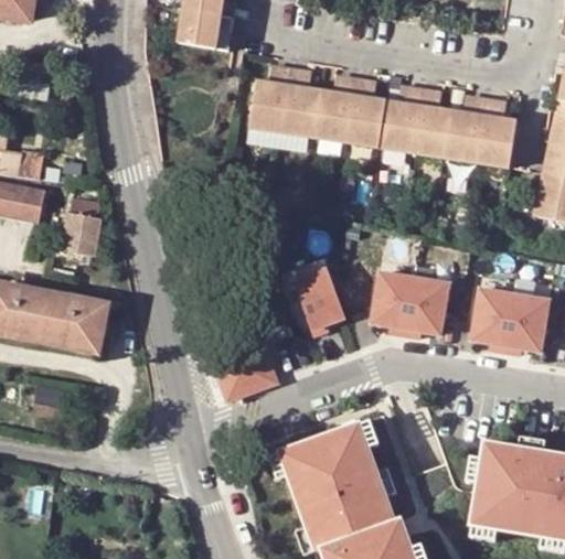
[(0,0),(0,13),(31,19),(33,0),(0,0)]
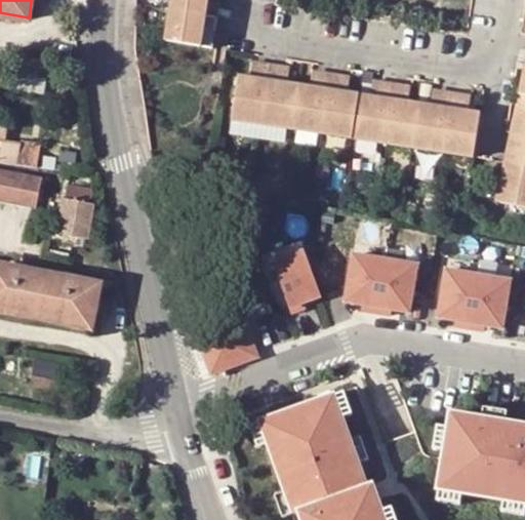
[(167,0),(162,39),(201,46),(206,0),(167,0)]
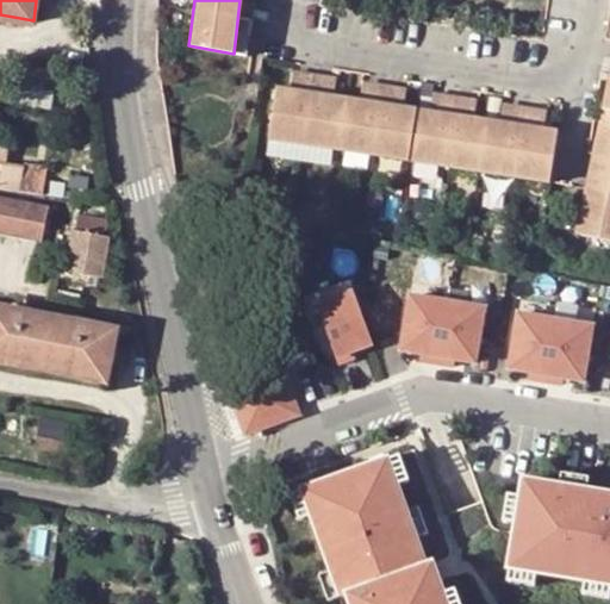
[(240,0),(234,54),(247,56),(255,0),(240,0)]
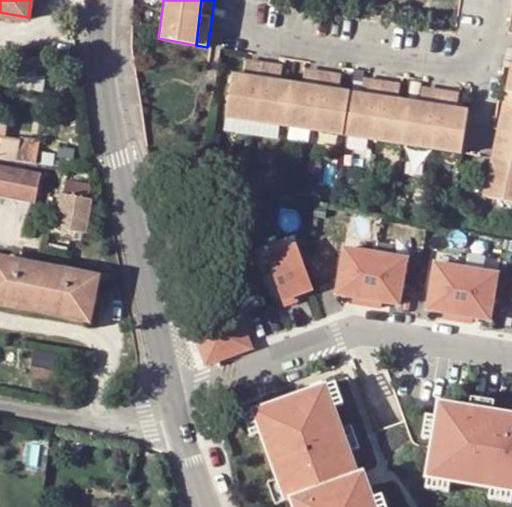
[(447,151),(459,105),(453,105),(455,90),(428,86),(425,100),(393,95),(394,81),(368,77),(366,91),(332,86),(333,71),(308,68),(305,82),(274,77),(276,62),(250,58),(248,73),(231,71),(224,116),(447,151)]
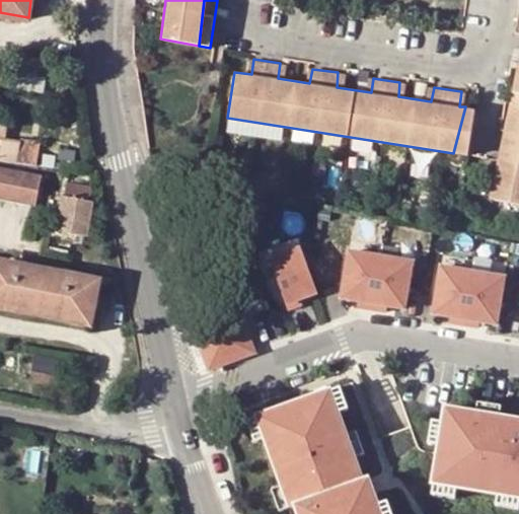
[(518,135),(518,137),(513,164),(496,160),(488,199),(518,204),(518,64),(517,64),(503,131),(518,135)]
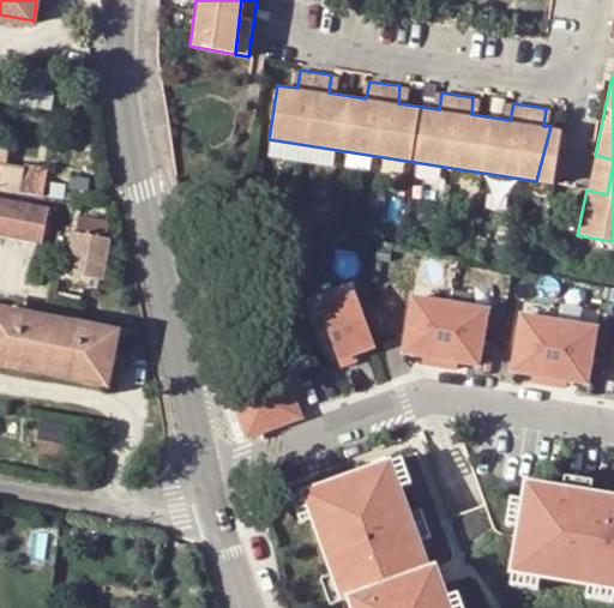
[(50,112),(53,90),(19,85),(16,106),(50,112)]
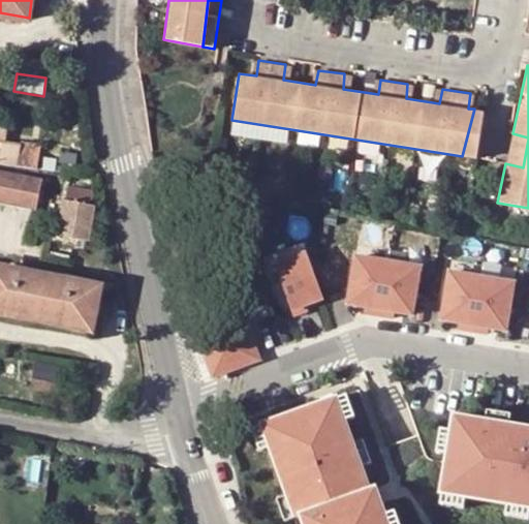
[(475,159),(483,111),(474,109),(462,156),(475,159)]
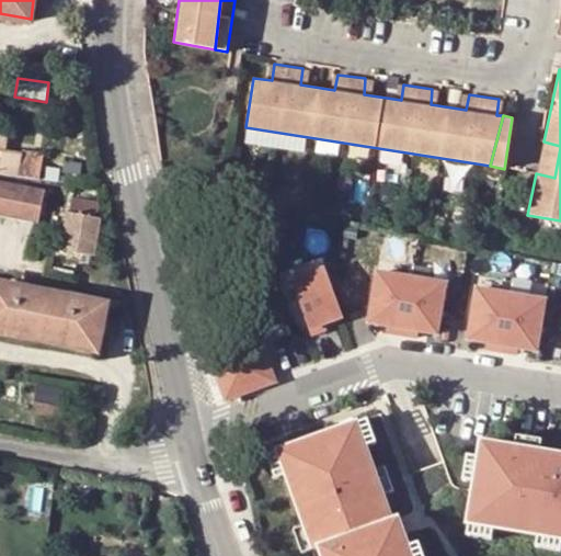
[(560,146),(544,142),(536,173),(554,178),(560,148),(560,146)]
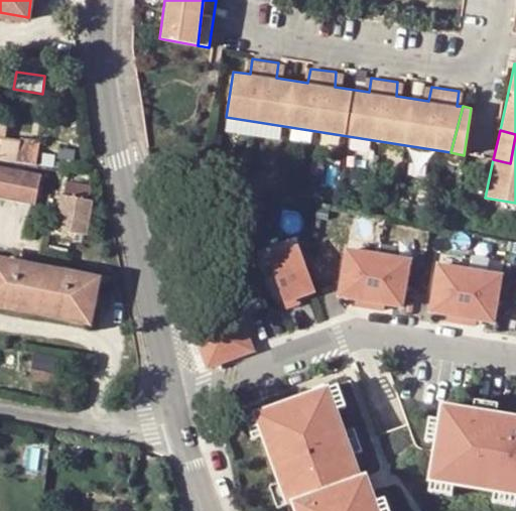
[(0,158),(33,163),(37,139),(20,137),(20,136),(0,132),(0,158)]
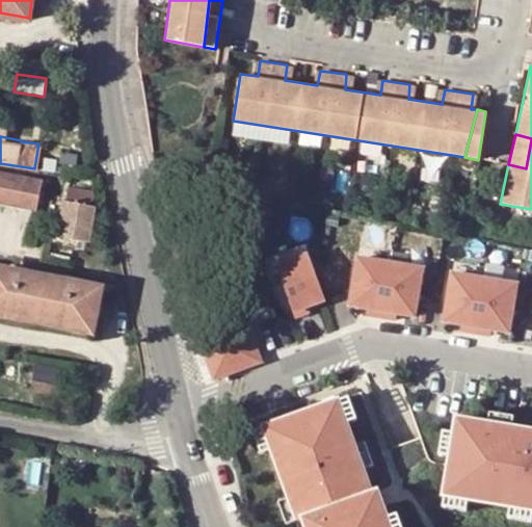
[(43,177),(0,167),(0,199),(36,207),(43,177)]
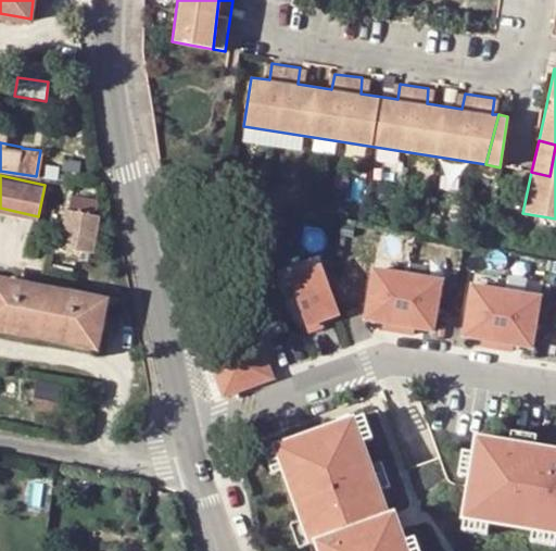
[(64,245),(81,249),(88,212),(71,209),(64,245)]
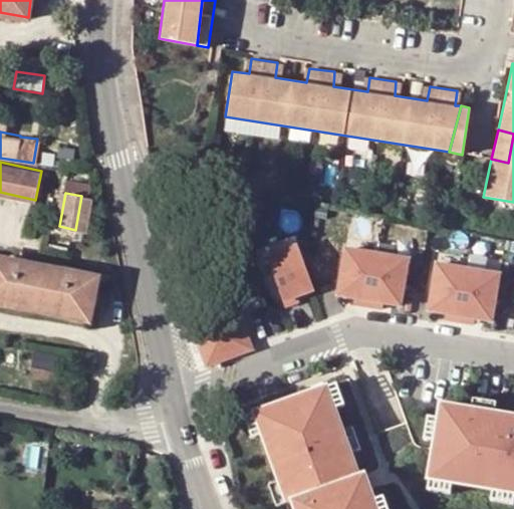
[(94,199),(81,196),(75,230),(87,232),(94,199)]
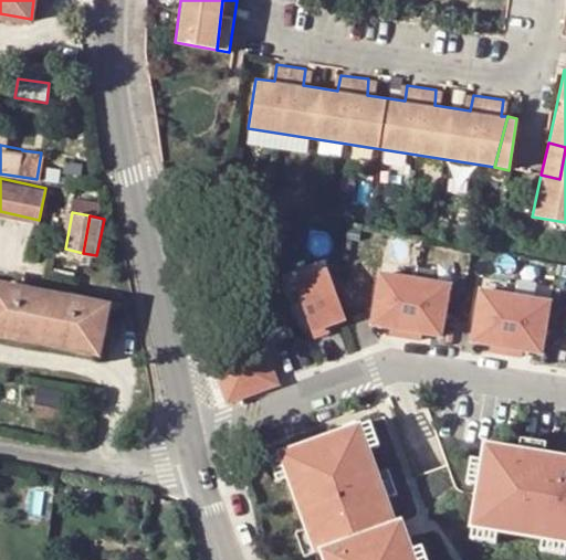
[(329,266),(295,277),(315,333),(331,327),(328,320),(347,314),(329,266)]
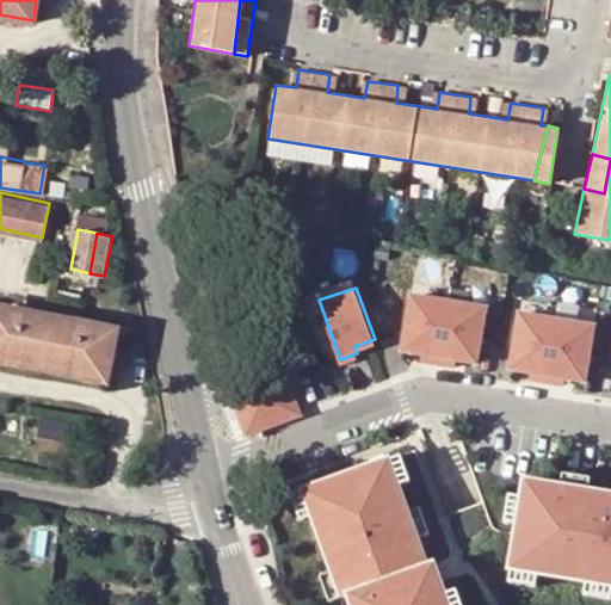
[(449,297),(412,291),(402,346),(423,350),(421,356),(438,359),(449,297)]
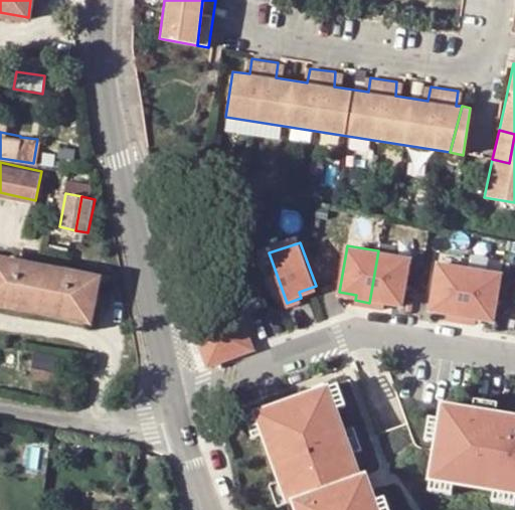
[(409,257),(378,250),(369,303),(383,305),(384,299),(401,302),(409,257)]
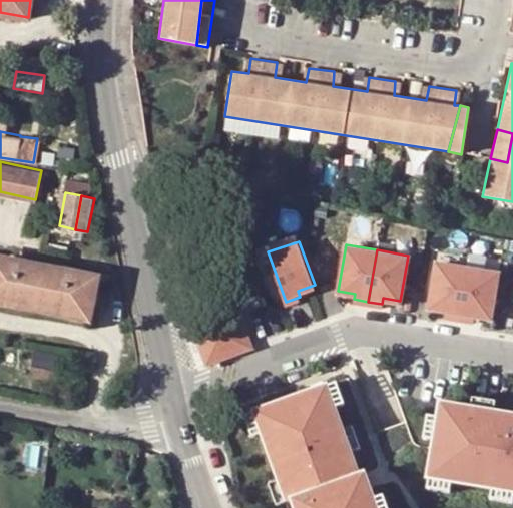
[(97,276),(0,256),(0,300),(88,318),(97,276)]
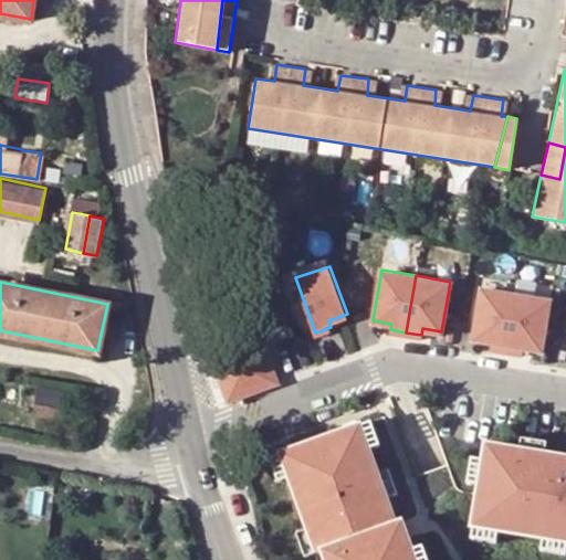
[(515,293),(481,286),(472,337),(491,340),(490,347),(505,349),(515,293)]
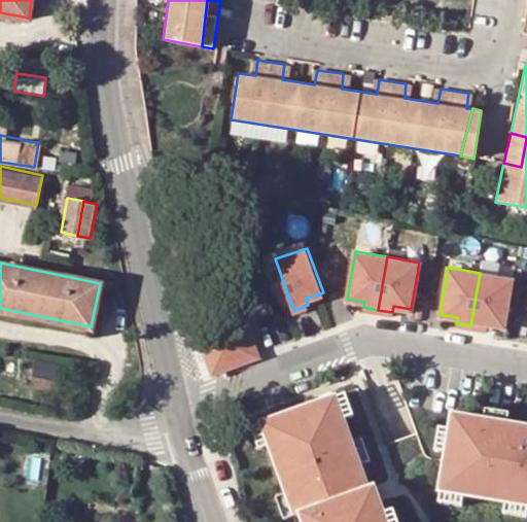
[(512,278),(480,273),(470,325),(486,328),(487,322),(503,325),(512,278)]
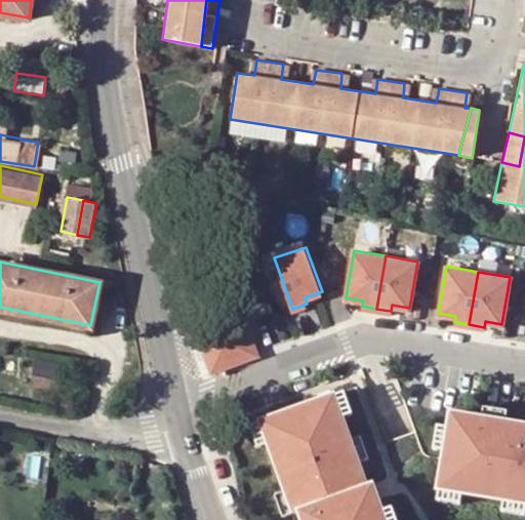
[(241,308),(196,326),(207,367),(255,351),(241,308)]
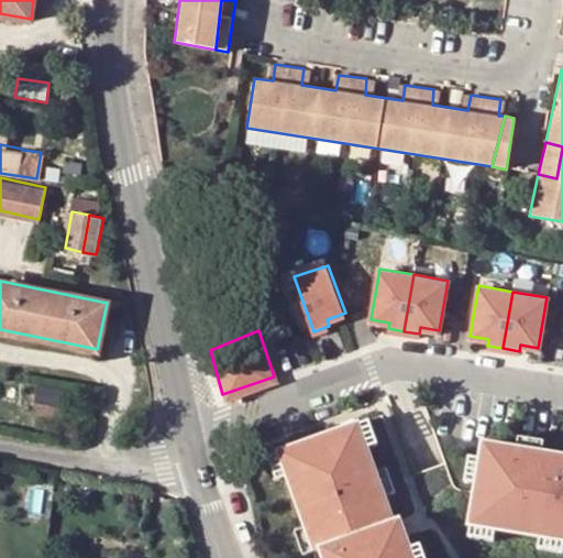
[(75,385),(43,379),(40,396),(72,403),(75,385)]
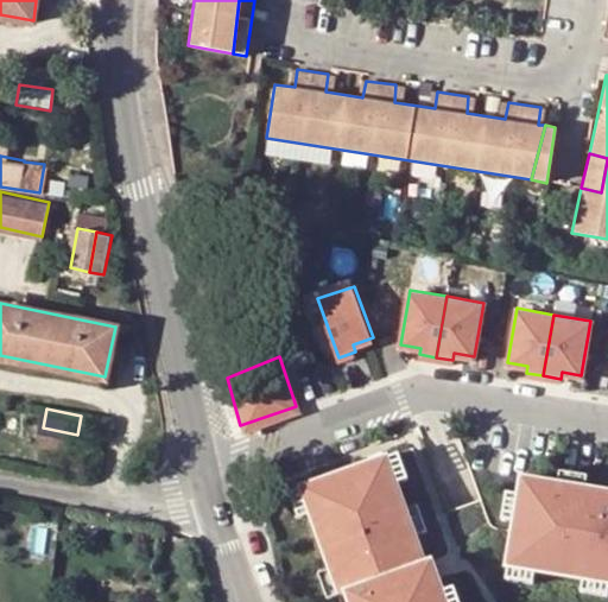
[(398,447),(386,451),(396,477),(407,473),(398,447)]
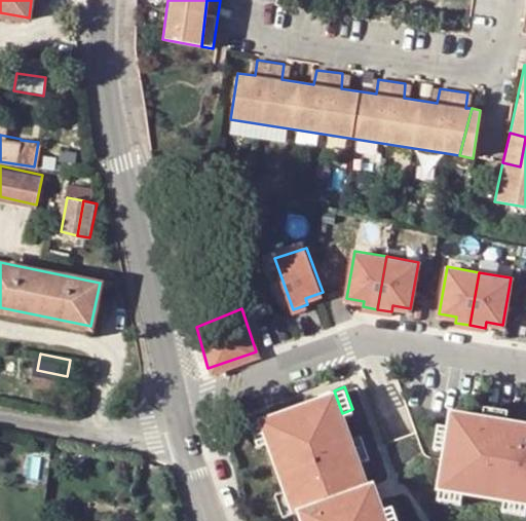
[(334,391),(260,416),(268,440),(286,487),(293,510),(299,508),(303,520),(386,520),(381,508),(372,481),(367,483),(359,459),(350,437),(342,413),(334,391)]
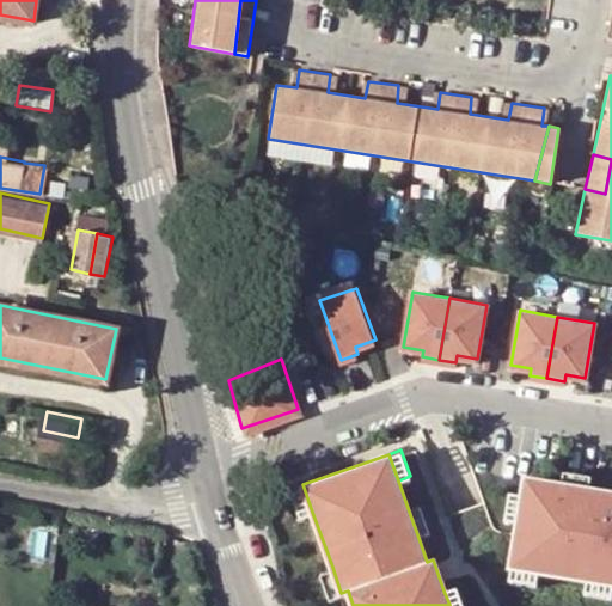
[(561,482),(588,488),(591,473),(563,469),(561,482)]
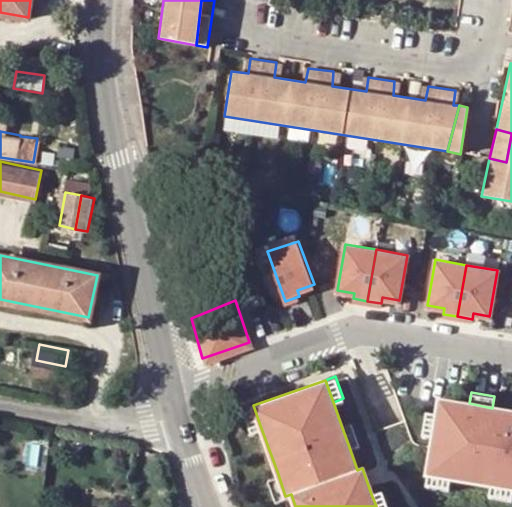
[(469,403),(439,398),(437,412),(433,435),(426,472),(449,476),(486,483),(509,487),(511,487),(511,415),(501,414),(502,409),(492,408),(469,403)]
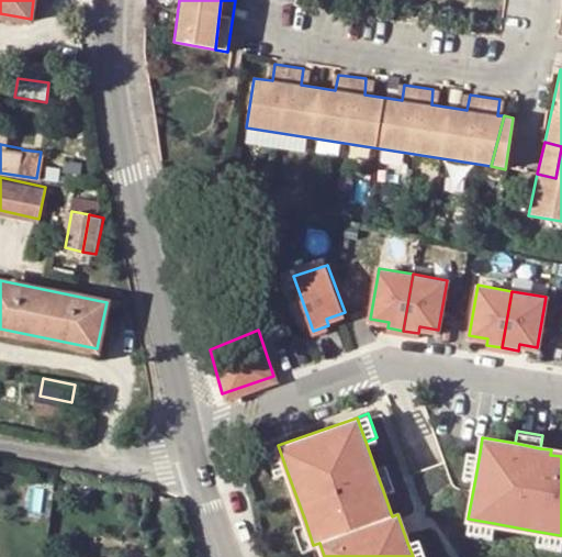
[(276,475),(287,470),(278,445),(267,449),(276,475)]
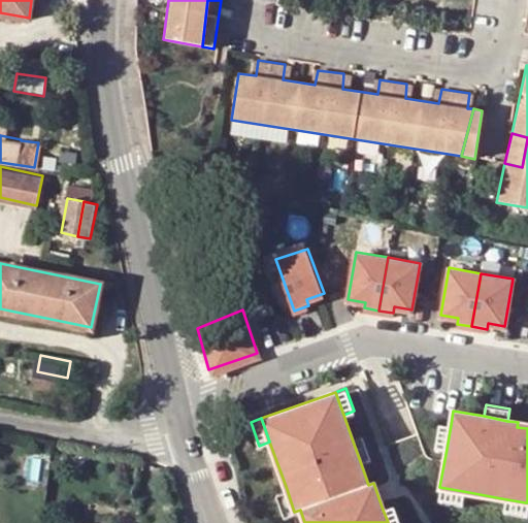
[(447,449),(451,425),(438,423),(435,448),(447,449)]
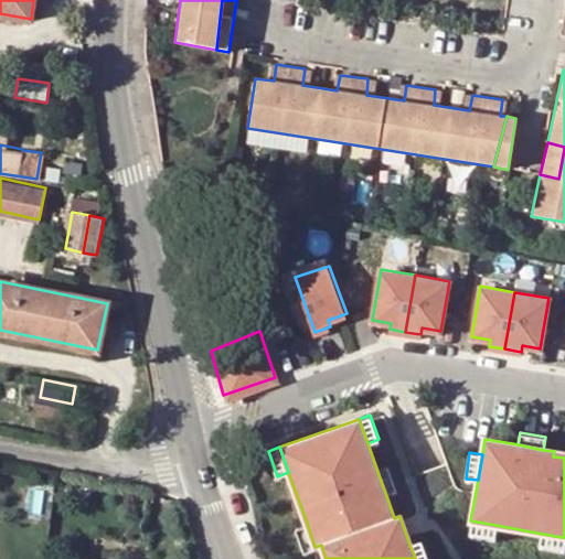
[(387,464),(376,469),(385,493),(396,488),(387,464)]
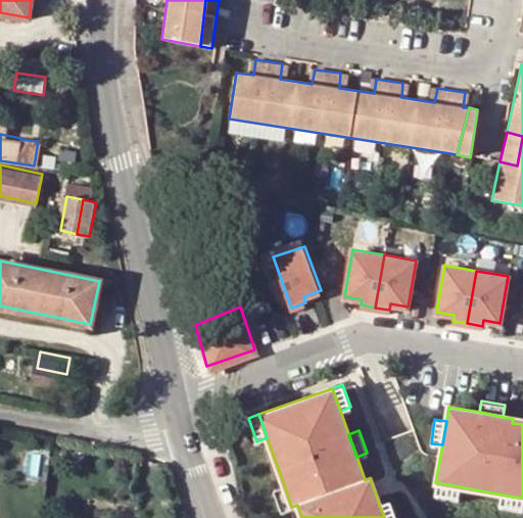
[(459,486),(435,482),(433,495),(457,499),(459,486)]
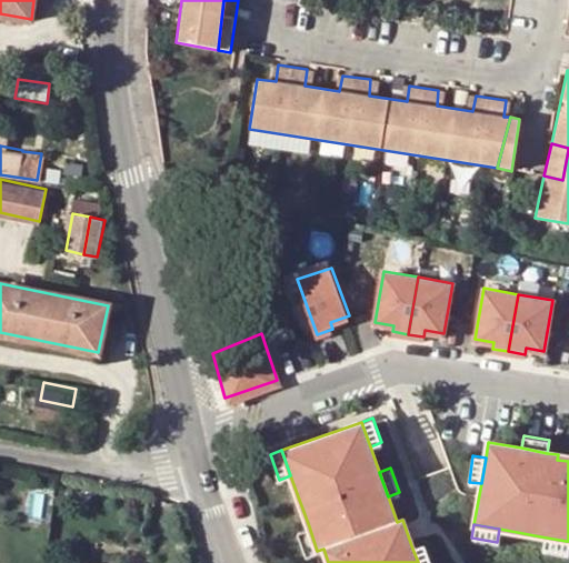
[(306,555),(317,551),(309,526),(297,530),(306,555)]
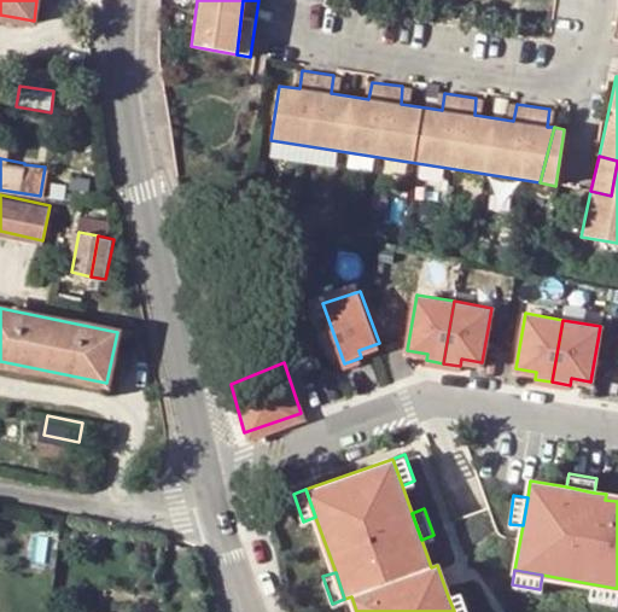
[(612,601),(614,588),(587,583),(584,596),(612,601)]
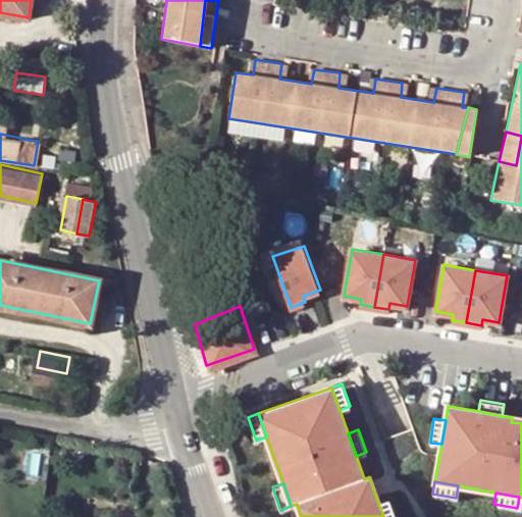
[(396,516),(389,500),(378,504),(383,516),(396,516)]
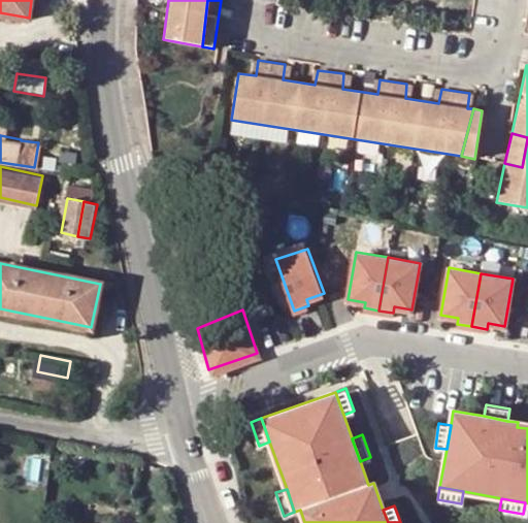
All buildings are outlined.
